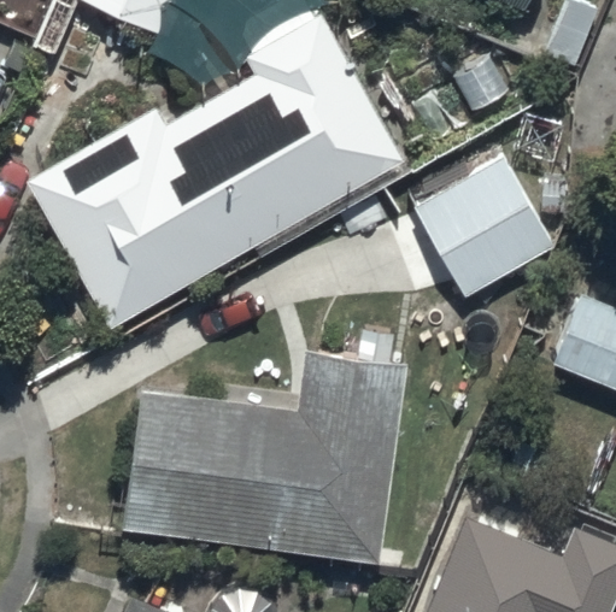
[(82,0),(164,36),(181,0),(82,0)]
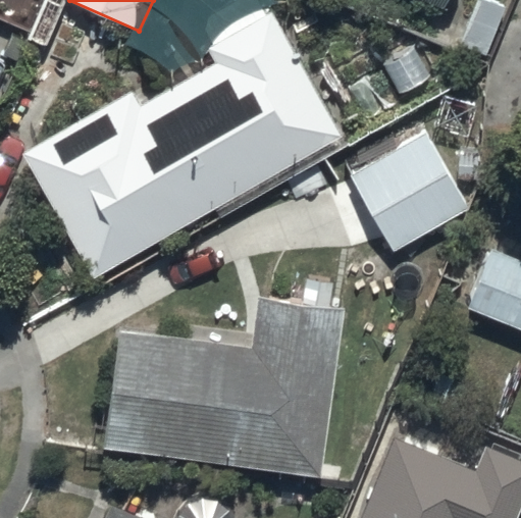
[(135,86),(20,151),(94,278),(345,137),(273,12),(206,51),(212,62),(143,101),(135,86)]
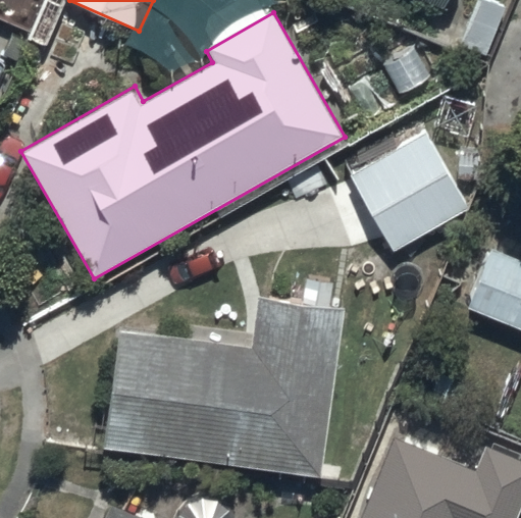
[(350,176),(394,253),(468,211),(424,135),(350,176)]
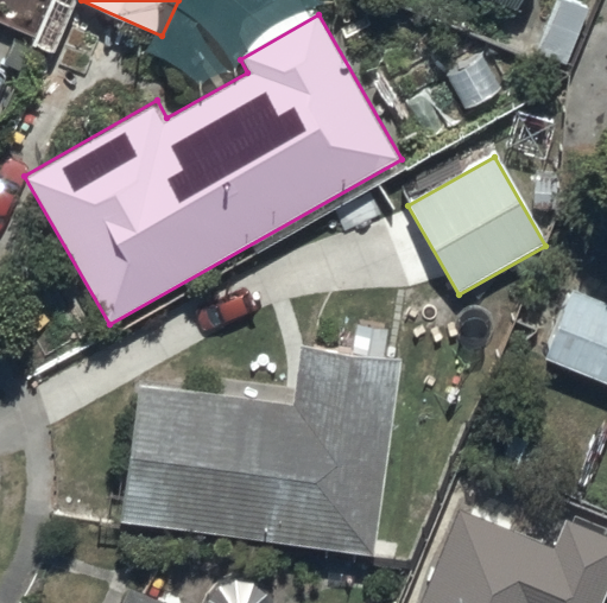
[(606,304),(573,291),(545,361),(606,385),(606,304)]
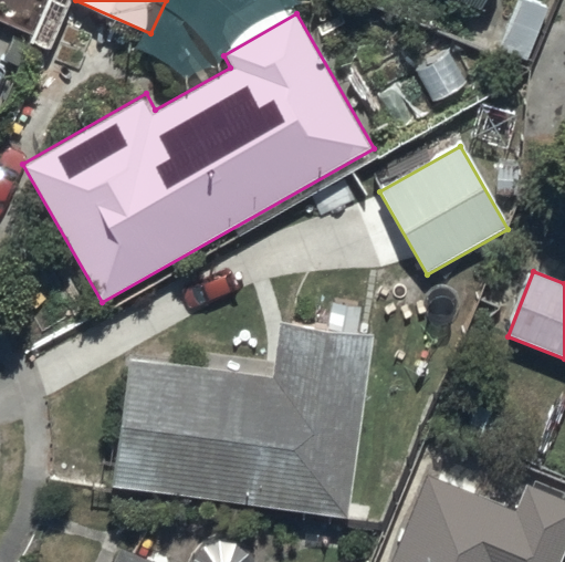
[(272,378),(131,360),(113,487),(349,519),(374,335),(280,323),(272,378)]
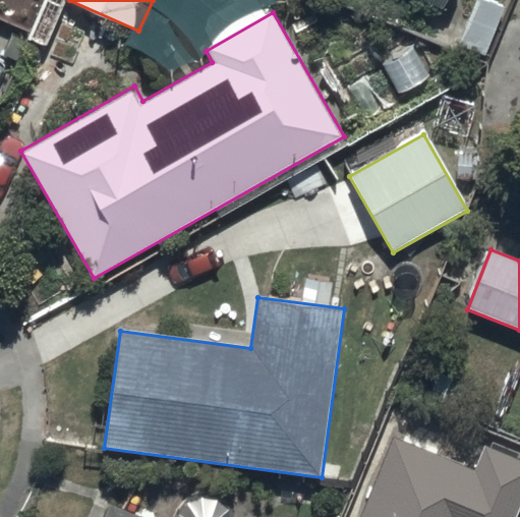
[(474,471),(393,439),(360,516),(517,516),(519,510),(519,461),(484,448),(474,471)]
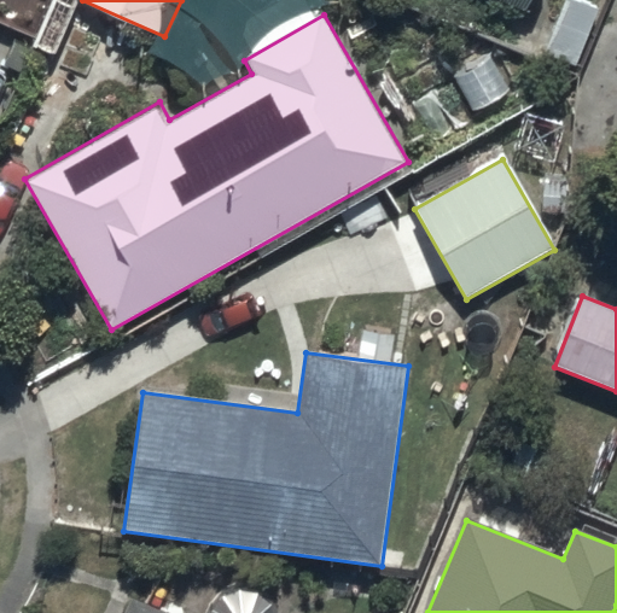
[(156,612),(131,601),(124,612),(156,612)]
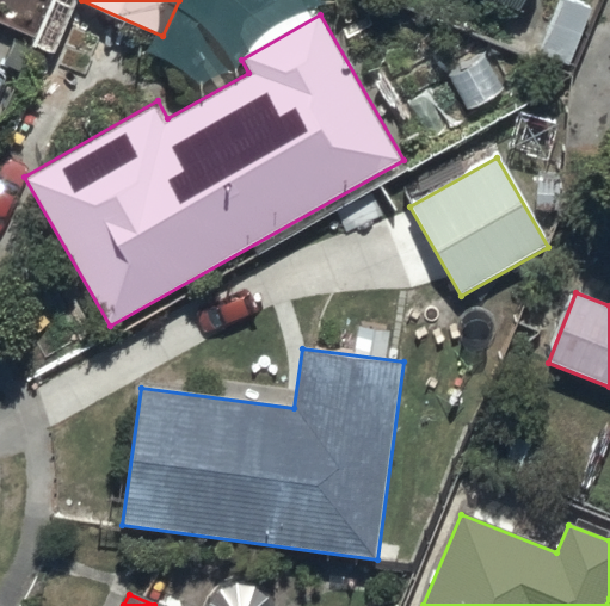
All buildings are outlined.
